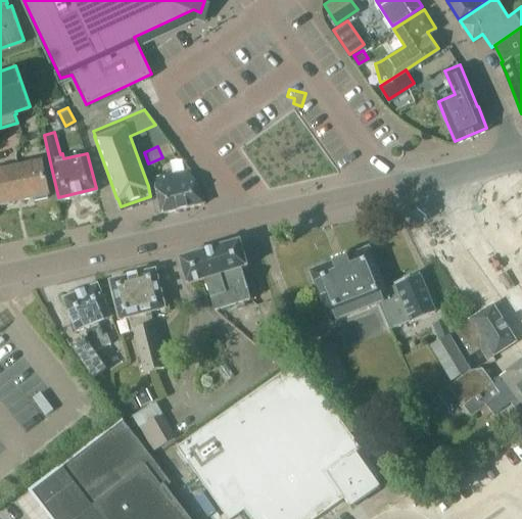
[(42,159),(0,169),(0,201),(33,195),(33,198),(47,195),(46,192),(48,191),(46,180),(53,179),(49,159),(42,160),(42,159)]
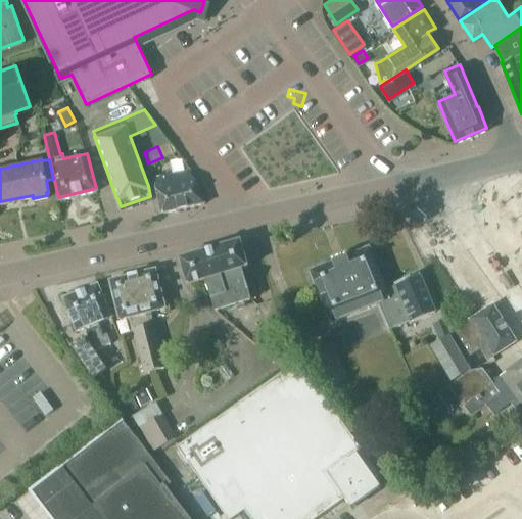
[(203,201),(195,178),(195,177),(188,168),(152,176),(159,206),(163,209),(203,201)]
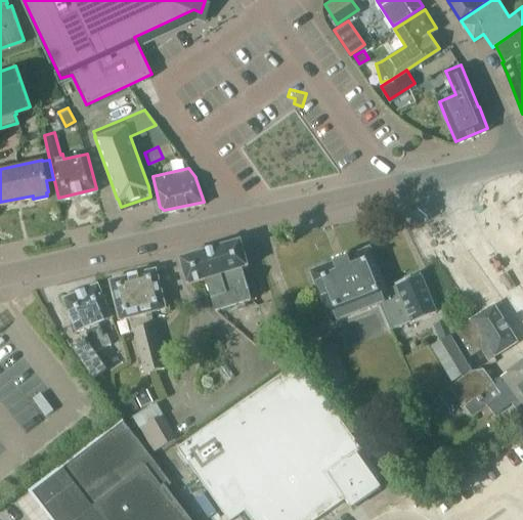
[(215,308),(251,298),(242,267),(248,265),(241,243),(181,260),(187,283),(205,277),(215,308)]
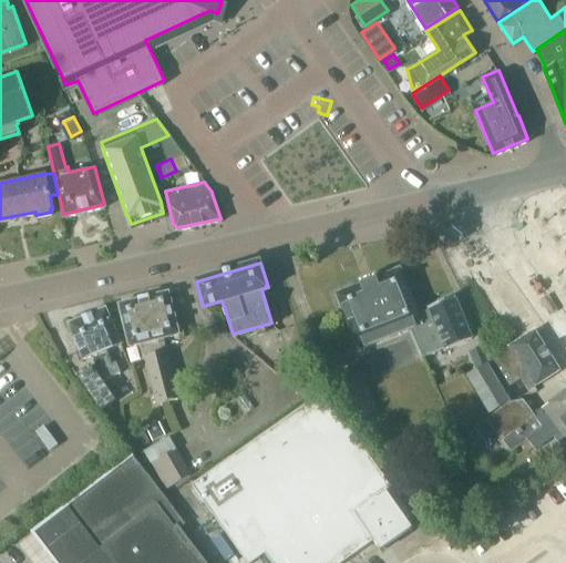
[(399,267),(337,292),(358,346),(409,324),(420,319),(418,311),(399,267)]
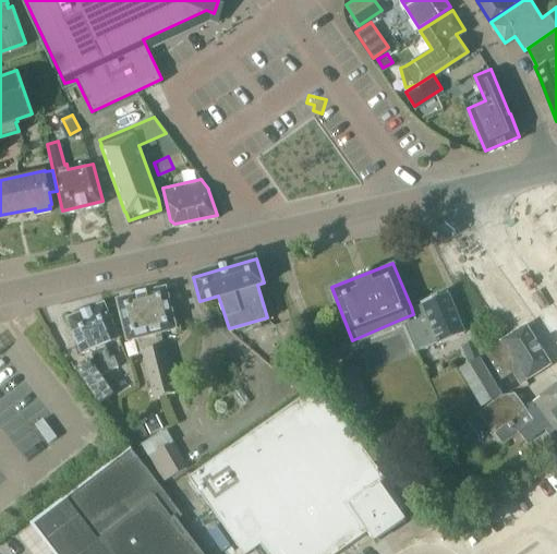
[(164,342),(160,329),(176,326),(174,323),(177,321),(174,314),(172,313),(165,285),(117,297),(126,338),(136,336),(140,348),(142,348),(154,395),(176,389),(164,342)]
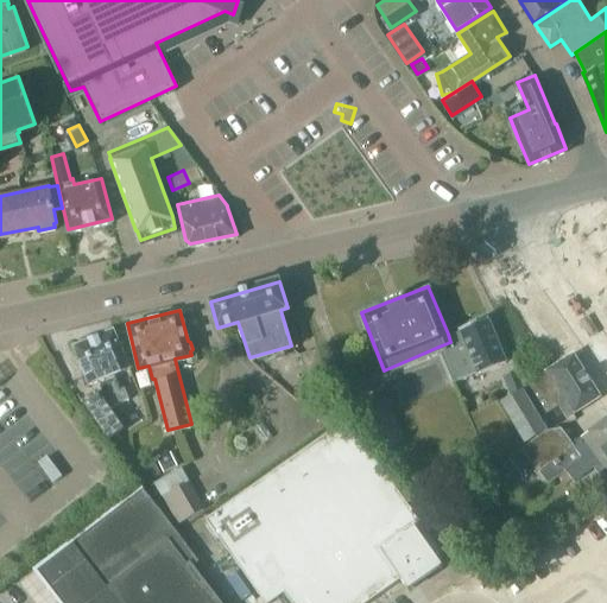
[(459,327),(460,329),(448,334),(450,342),(438,347),(451,380),(504,359),(487,315),(459,327)]
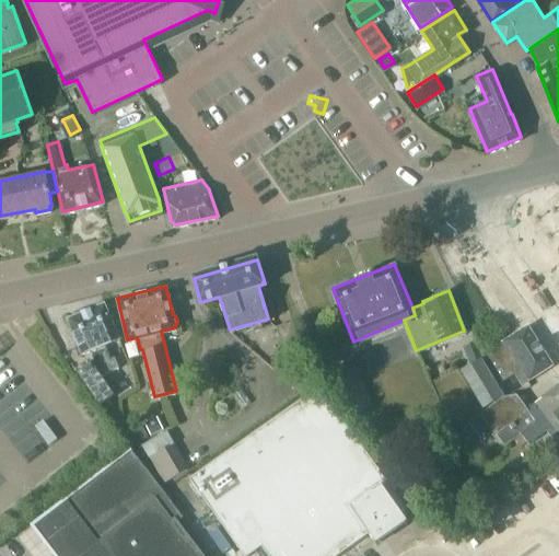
[(91,354),(104,371),(118,366),(114,355),(109,357),(104,343),(118,337),(114,326),(104,301),(67,316),(78,343),(76,346),(74,346),(78,354),(91,348),(93,352),(91,354)]
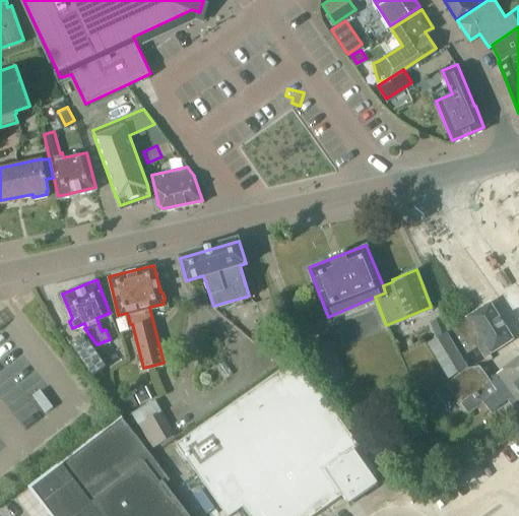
[(468,314),(465,315),(466,316),(456,322),(466,339),(473,335),(477,343),(482,349),(490,351),(512,336),(489,301),(468,314)]
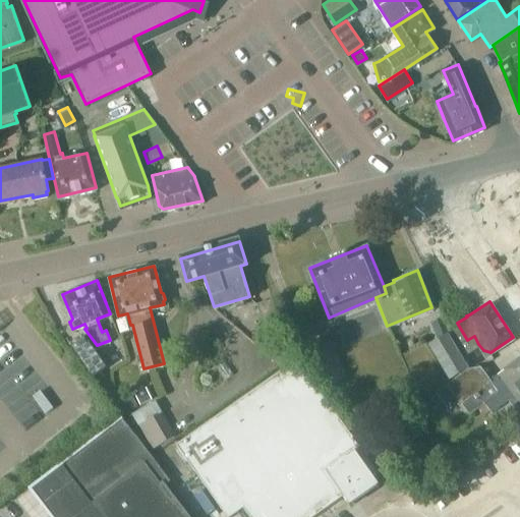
[(448,329),(442,316),(430,320),(437,335),(448,331),(448,329)]
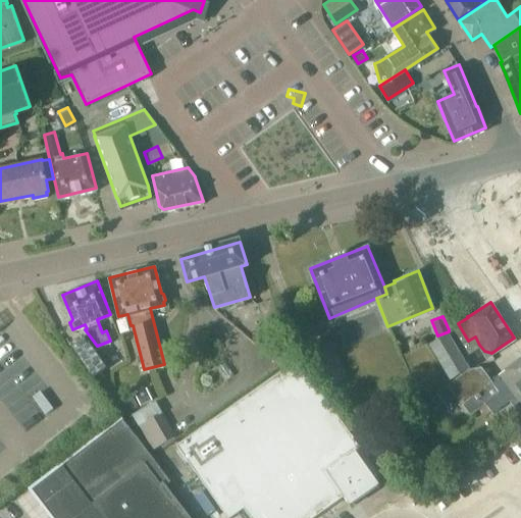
[(84,333),(70,343),(98,382),(105,377),(99,369),(105,365),(84,333)]
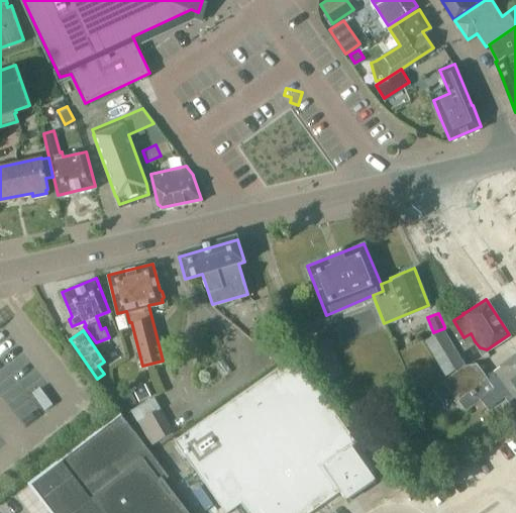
[(463,364),(457,352),(444,330),(425,340),(445,374),(463,364)]
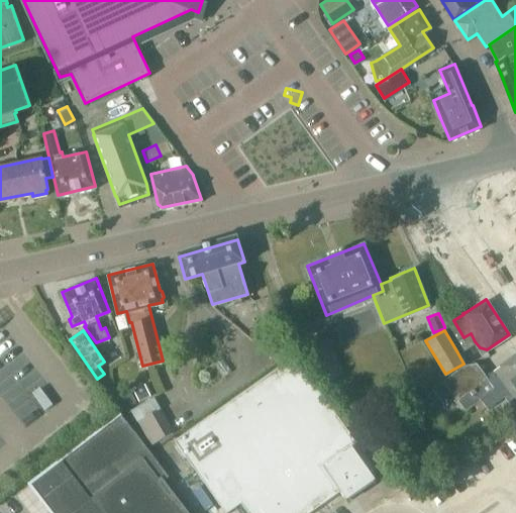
[(341,375),(328,340),(309,347),(322,382),(341,375)]
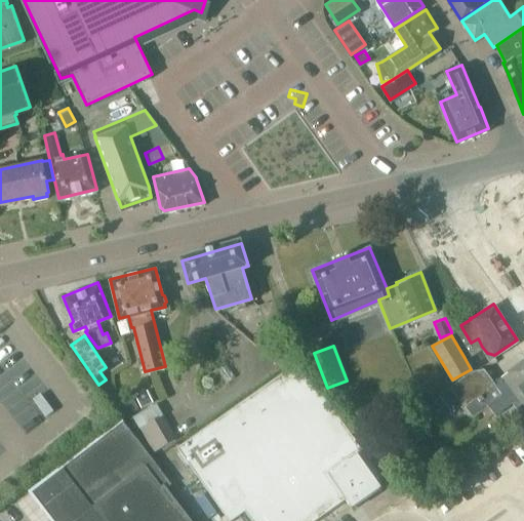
[(484,367),(471,370),(439,393),(425,404),(434,415),(457,396),(465,405),(472,414),(477,410),(478,410),(487,403),(494,413),(513,400),(523,417),(523,416),(523,358),(507,370),(508,370),(493,381),(484,367)]
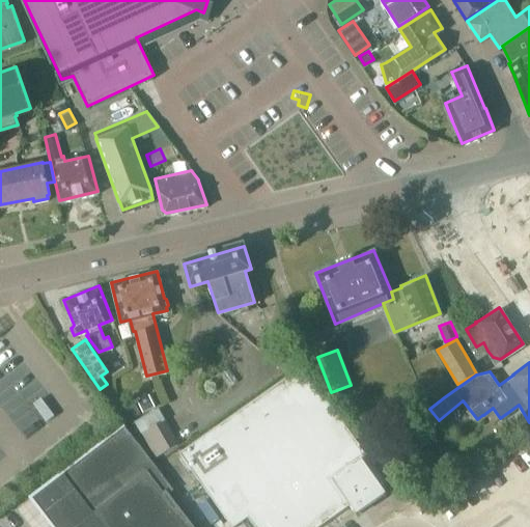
[(298,368),(179,451),(232,526),(248,516),(255,526),(315,526),(350,503),(356,512),(386,492),(379,482),(384,479),(361,446),(319,388),(298,368)]
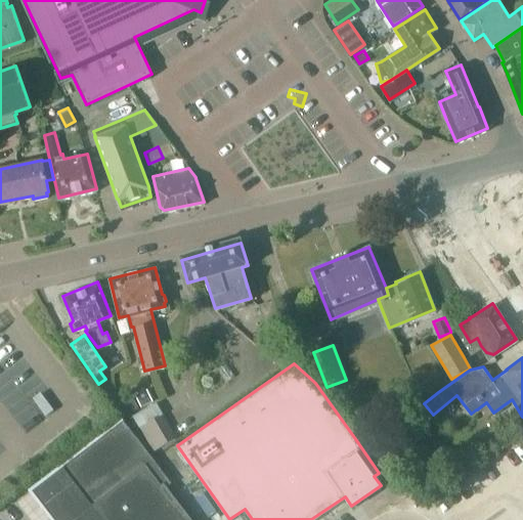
[(135,393),(140,404),(151,399),(146,387),(136,392),(135,393)]
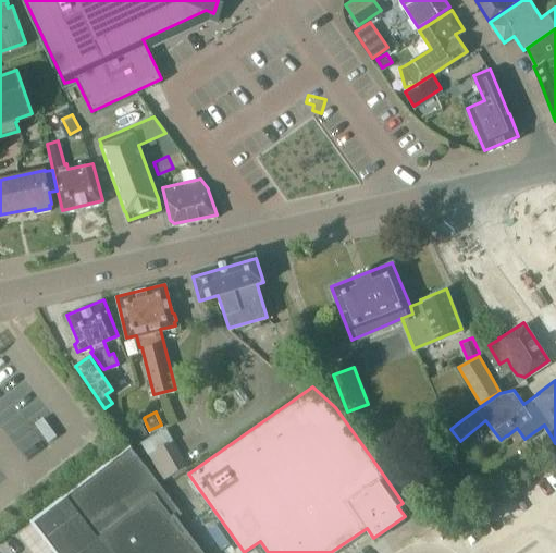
[(162,477),(184,465),(171,439),(149,451),(162,477)]
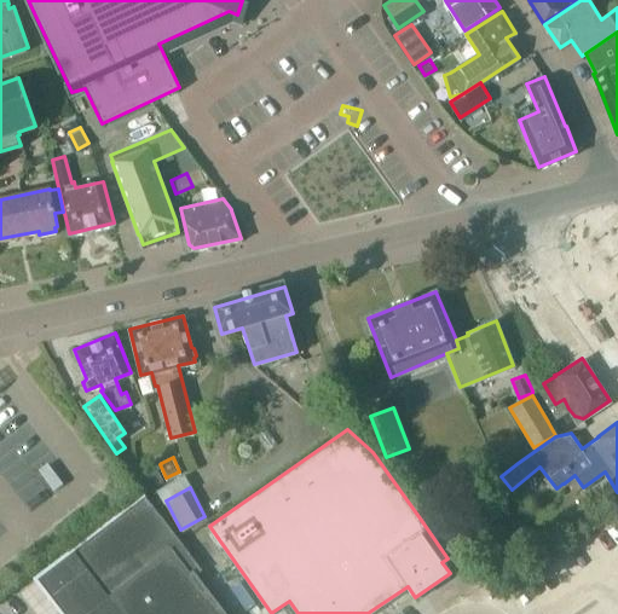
[(227,613),(196,573),(202,568),(183,543),(144,493),(34,577),(63,613),(227,613)]
